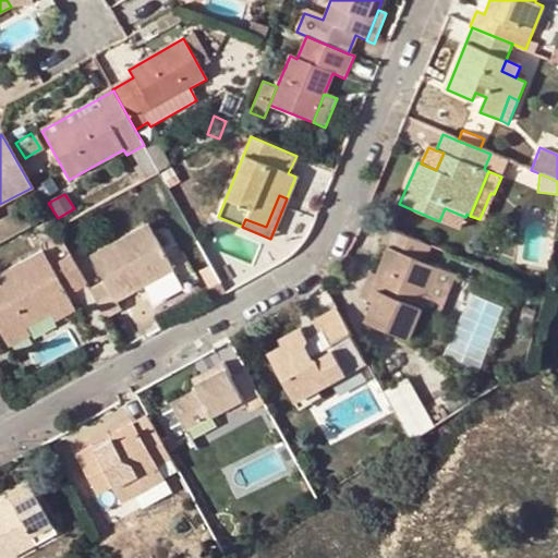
[(445,208),(439,221),(460,230),(465,217),(445,208)]
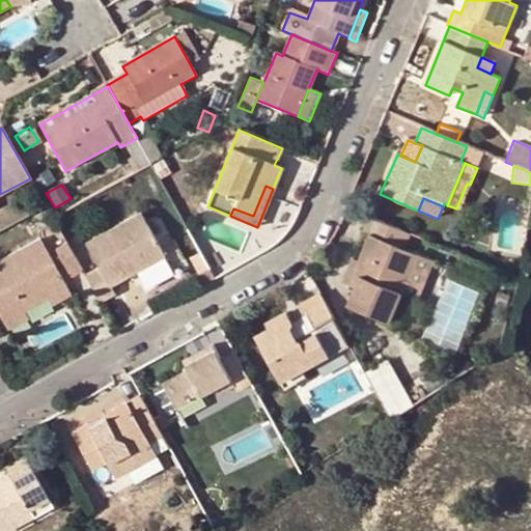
[(100,269),(86,277),(100,303),(115,295),(111,285),(130,275),(165,256),(141,215),(86,244),(100,269)]
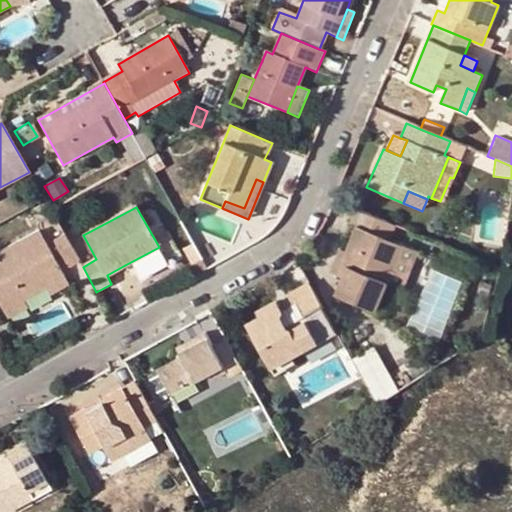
[(394,226),(357,211),(352,224),(357,226),(347,252),(342,263),(348,265),(343,276),(337,294),(376,310),(402,244),(389,239),(394,226)]
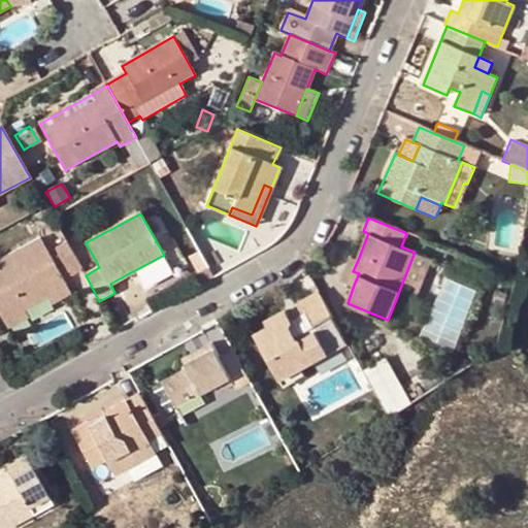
[(23,308),(46,296),(66,285),(39,238),(0,260),(0,314),(7,328),(27,317),(23,308)]
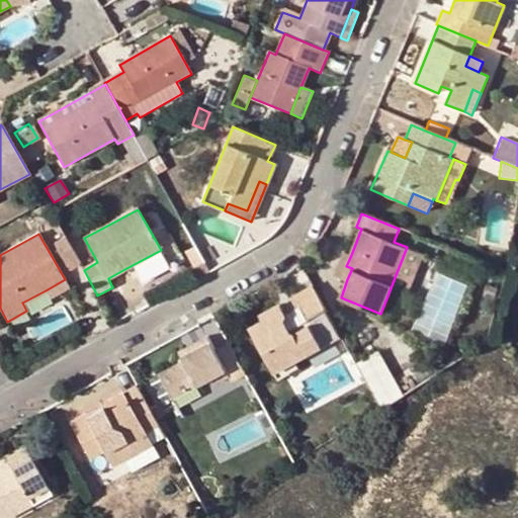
[(79,262),(65,237),(54,243),(69,268),(79,262)]
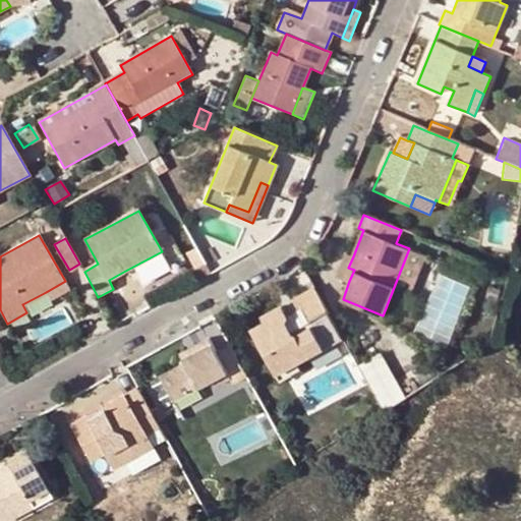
[(166,258),(162,251),(127,270),(131,277),(166,258)]
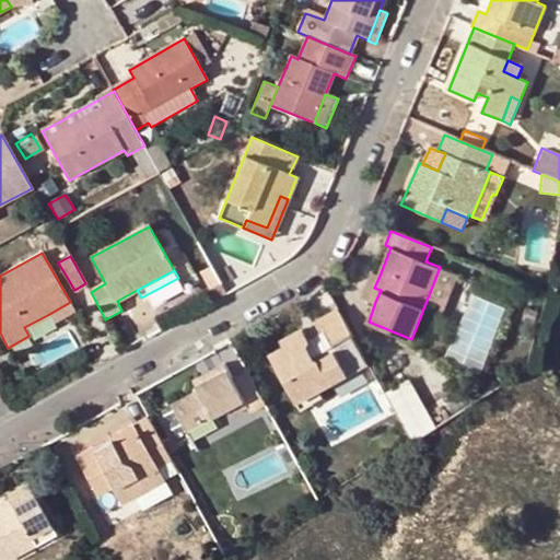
[(374,288),(380,276),(373,273),(363,298),(375,302),(381,290),(374,288)]
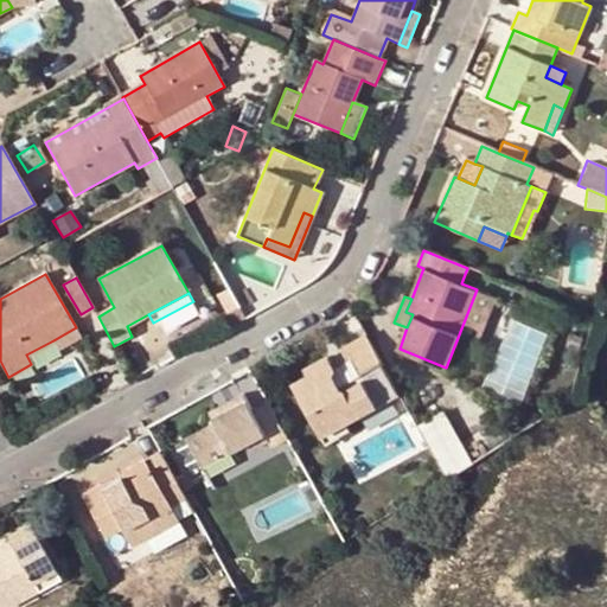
[(244,318),(237,306),(221,315),(227,327),(244,318)]
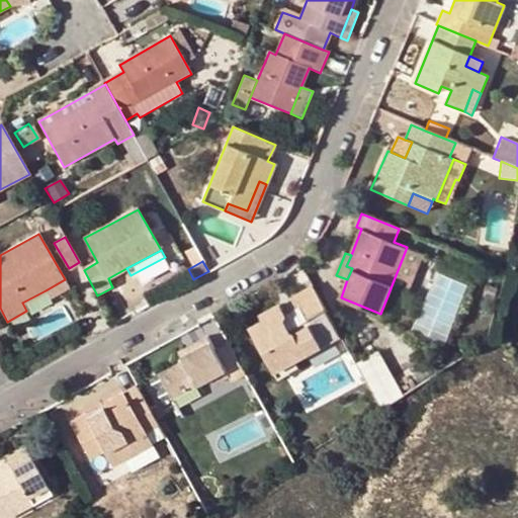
[(70,287),(65,279),(46,290),(50,298),(70,287)]
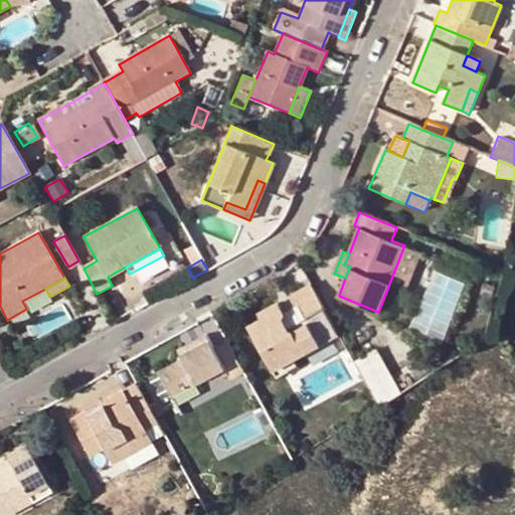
[(124,292),(120,285),(114,289),(118,296),(124,292)]
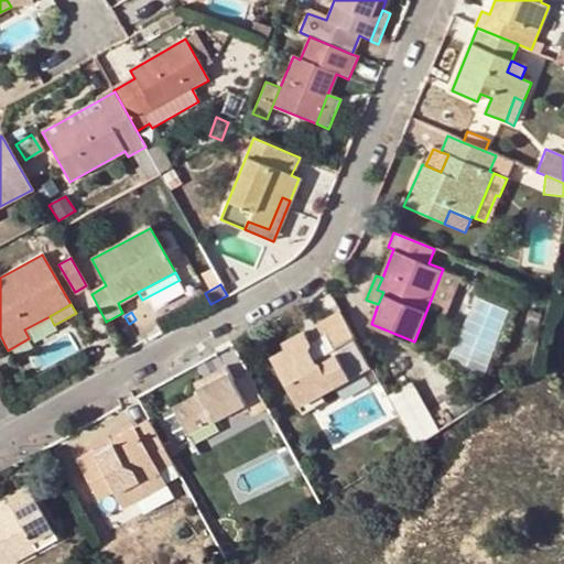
[(370,366),(339,313),(314,327),(317,333),(321,338),(312,344),(308,337),(305,332),(283,344),(285,349),(272,358),(303,414),(327,401),(323,392),(370,366)]
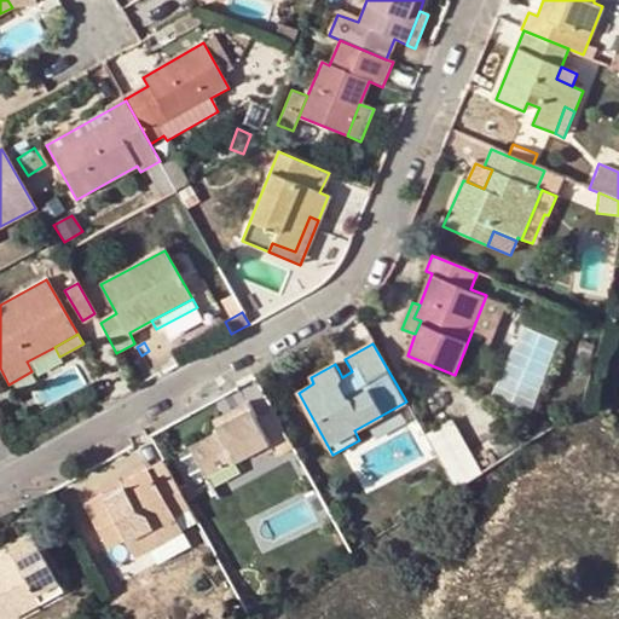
[(352,371),(348,365),(339,370),(342,377),(352,371)]
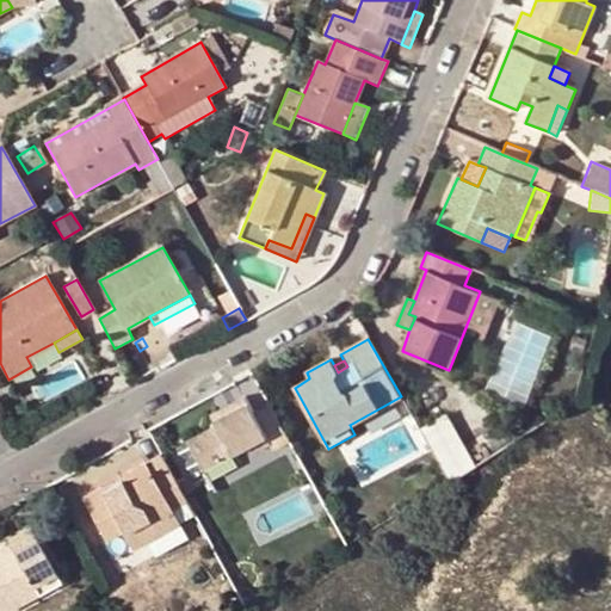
[(211,414),(215,421),(247,403),(244,397),(211,414)]
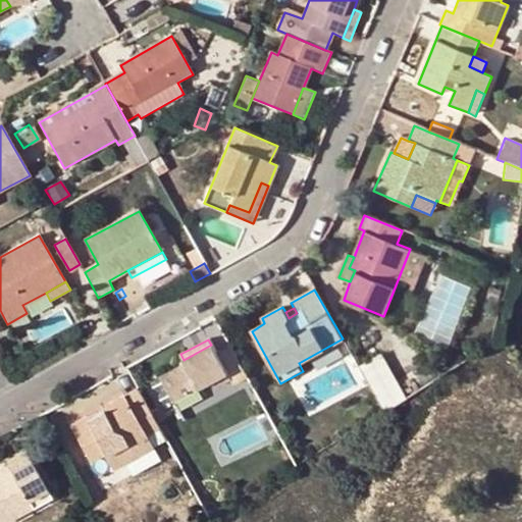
[(233,385),(247,377),(229,347),(216,355),(211,345),(184,360),(186,364),(160,378),(175,404),(199,390),(196,384),(213,375),(216,381),(227,374),(233,385)]
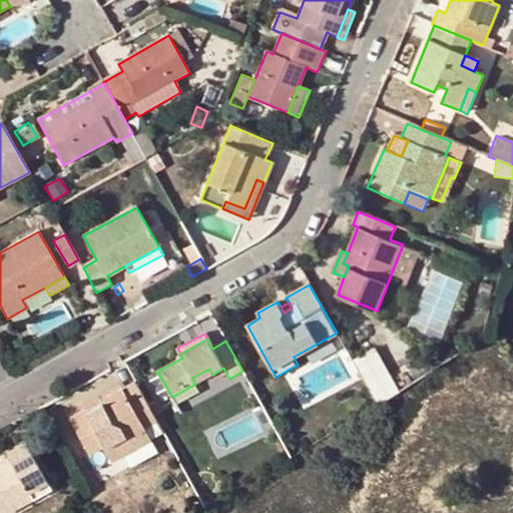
[(195,384),(212,375),(209,369),(192,378),(195,384)]
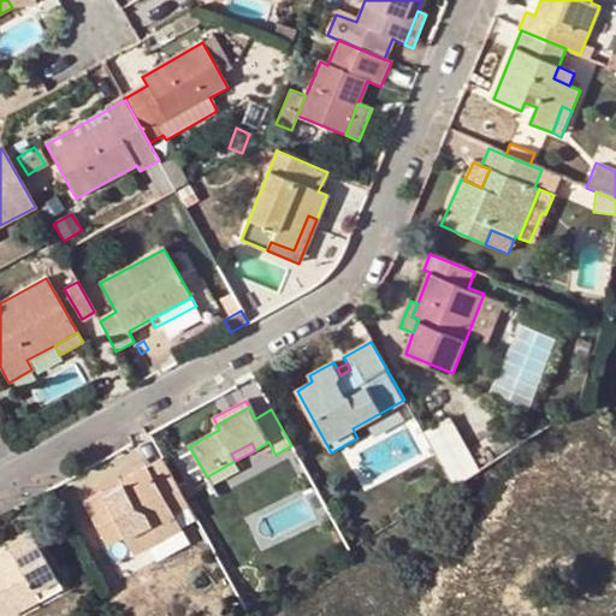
[(165,468),(161,461),(147,469),(150,475),(165,468)]
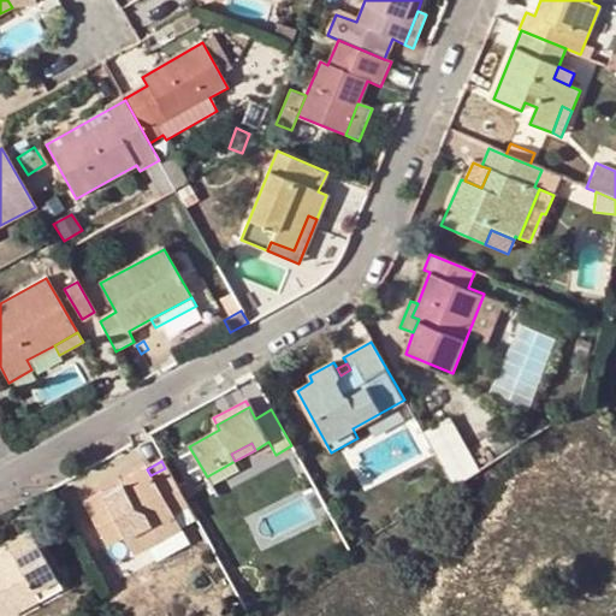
[(188,508),(165,468),(150,475),(147,469),(130,479),(134,485),(124,491),(119,484),(83,505),(107,546),(138,529),(142,537),(148,545),(181,527),(175,515),(188,508)]
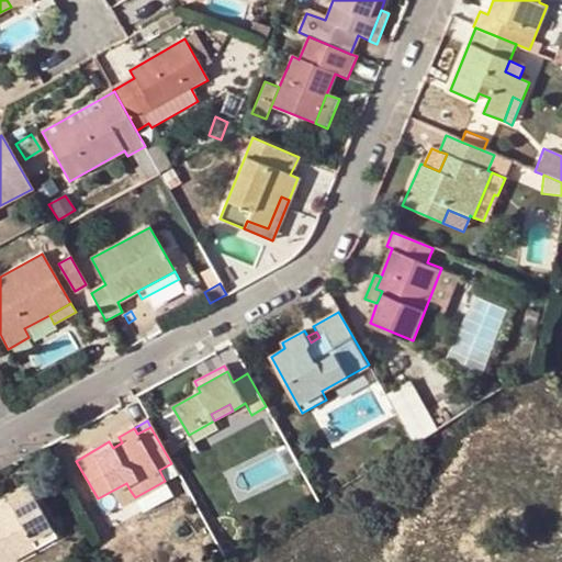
[(122,442),(119,437),(109,441),(113,448),(122,442)]
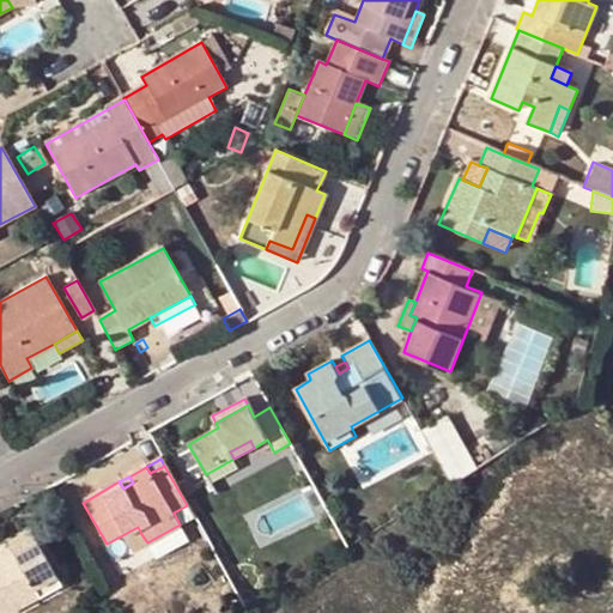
[(138,527),(107,544),(111,551),(141,534),(138,527)]
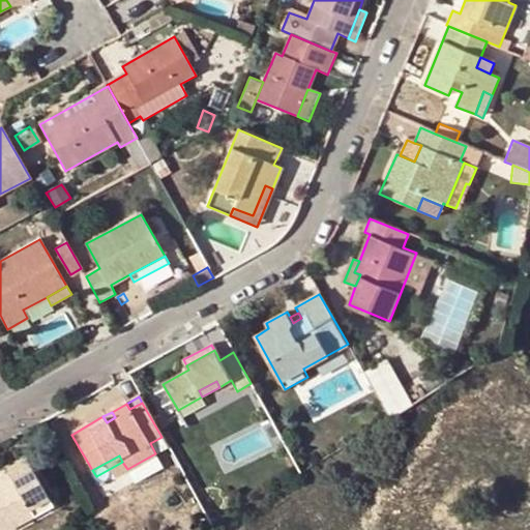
[(0,493),(38,481),(25,459),(6,469),(9,473),(12,478),(0,484),(0,493)]
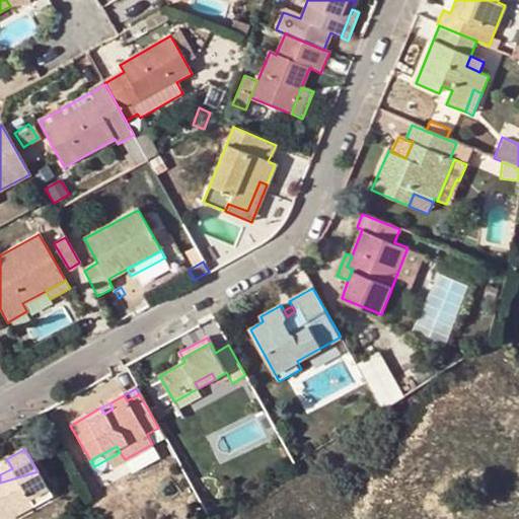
[(9,463),(0,468),(0,474),(12,468),(9,463)]
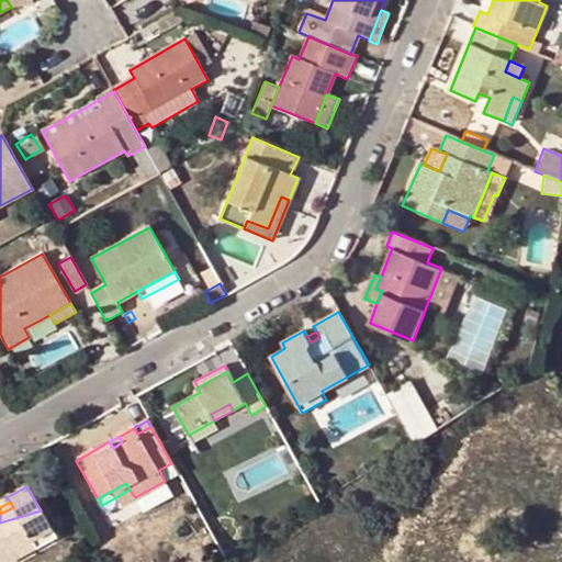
[(55,536),(41,510),(0,523),(0,558),(29,541),(33,549),(55,536)]
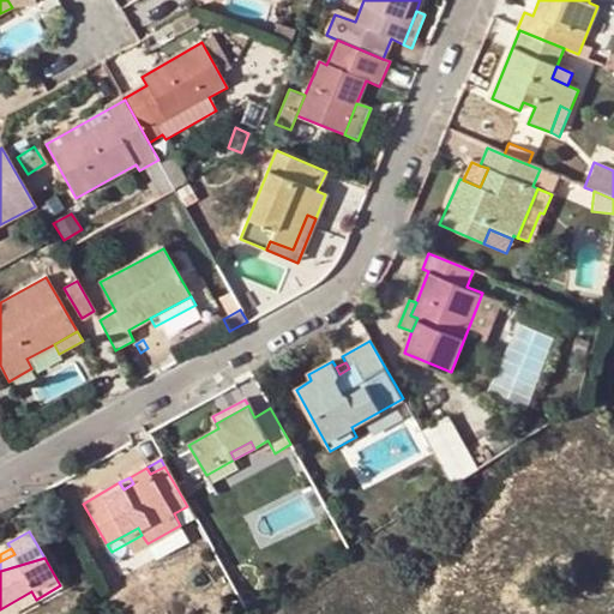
[(0,613),(10,613),(36,600),(31,591),(0,609),(0,613)]
